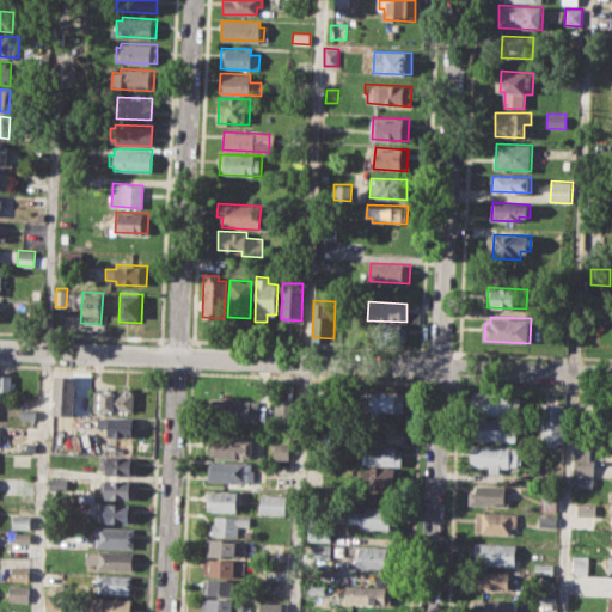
[(367,323),(407,325),(407,343),(366,341),(367,323)]
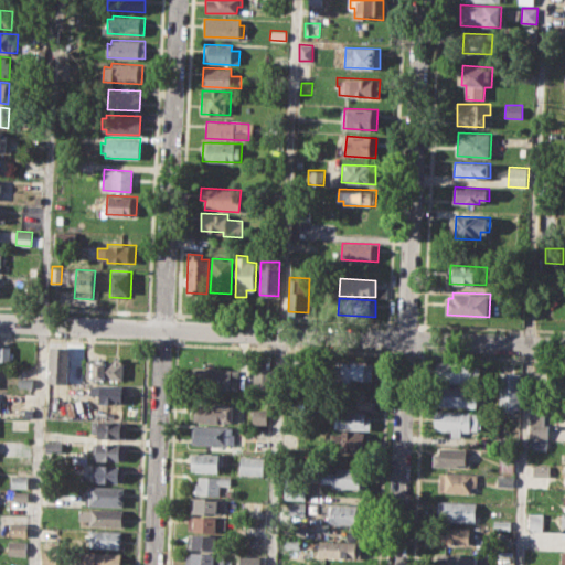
[(0,347),(11,347),(10,361),(0,361),(0,347)]
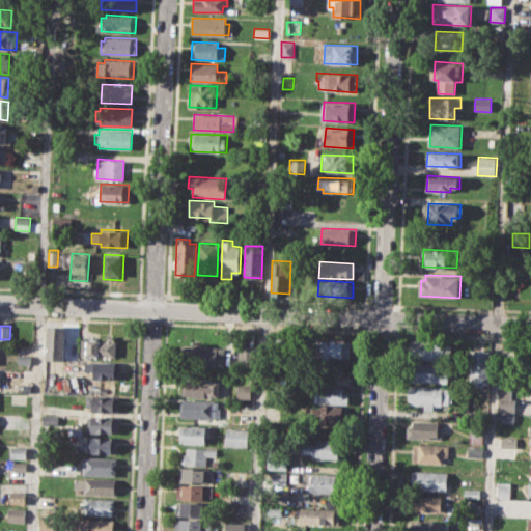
[(48,326),(64,326),(63,360),(47,360),(48,326)]
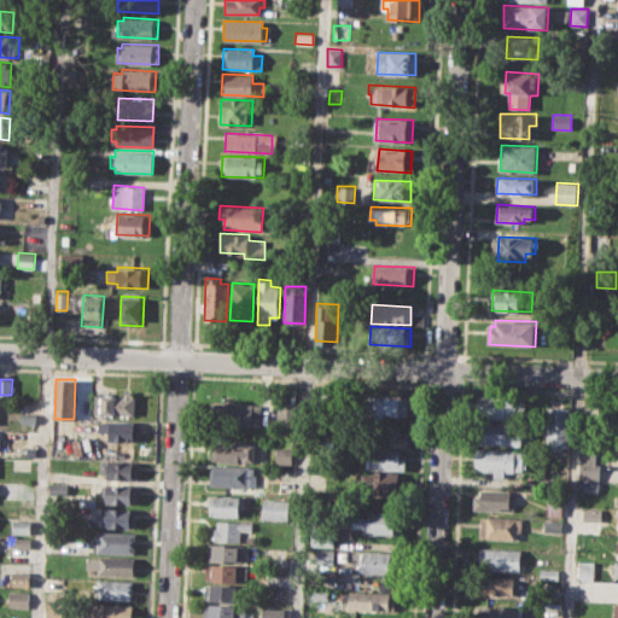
[(94,395),(134,396),(133,417),(94,415),(94,395)]
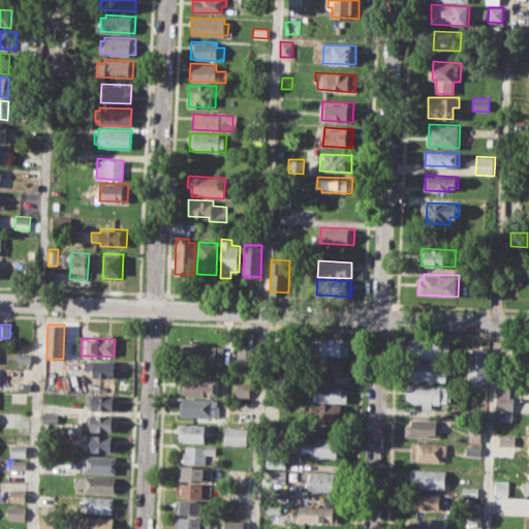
[(317,338),(350,340),(349,358),(316,355),(317,338)]
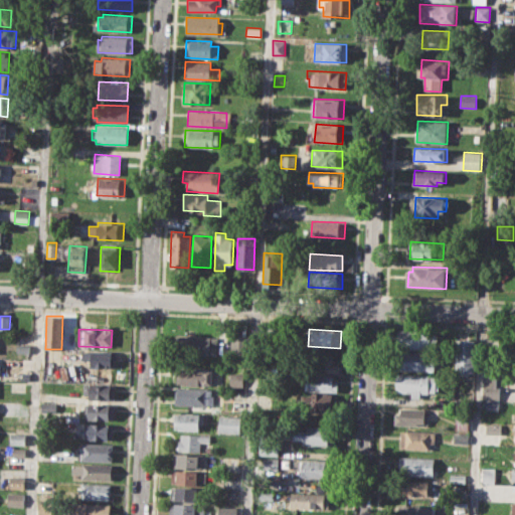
[(397,329),(434,330),(433,349),(397,347),(397,329)]
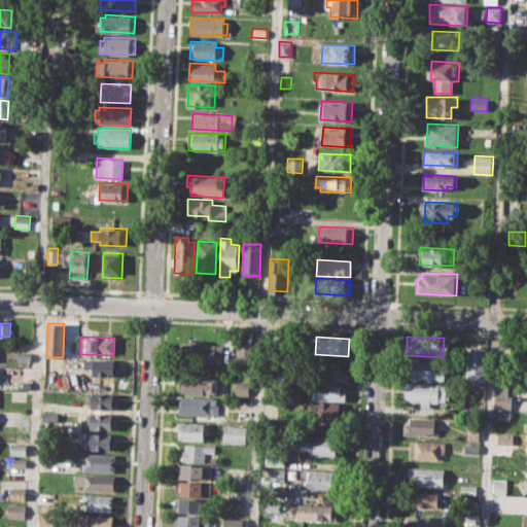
[(238,342),(254,343),(253,361),(237,360),(238,342)]
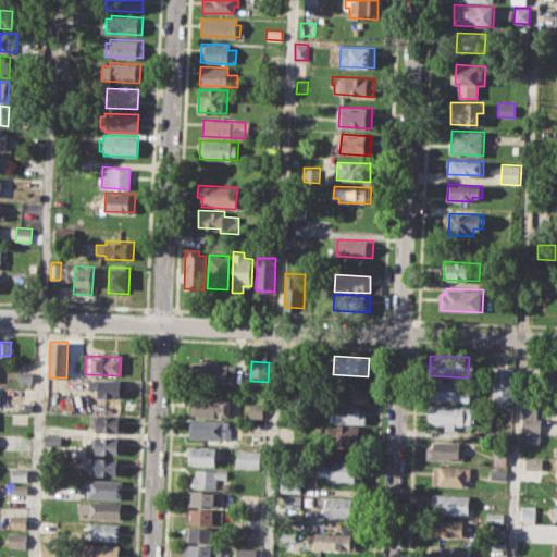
[(192,362),(235,364),(233,386),(190,384),(192,362)]
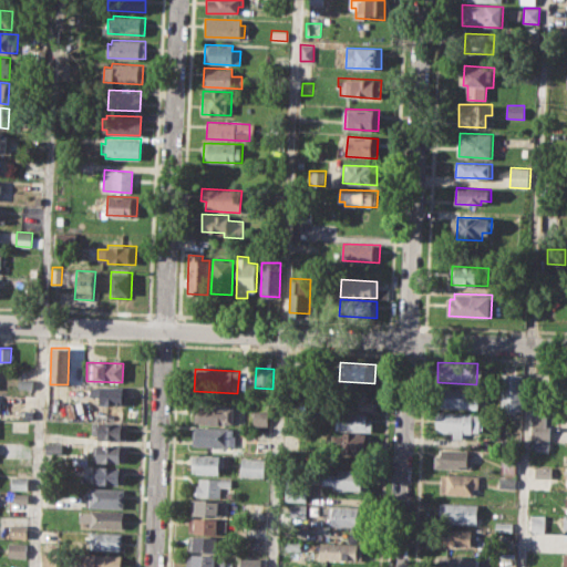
[(503,373),(523,374),(522,410),(502,409),(503,373)]
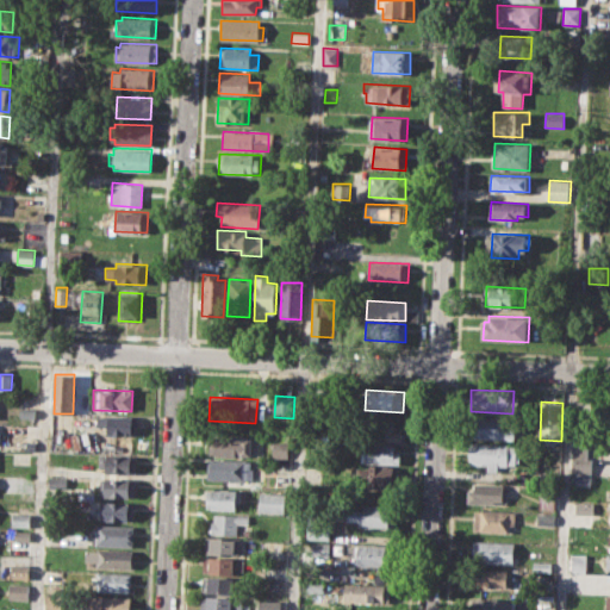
[(107,417),(137,418),(137,436),(106,435),(107,417)]
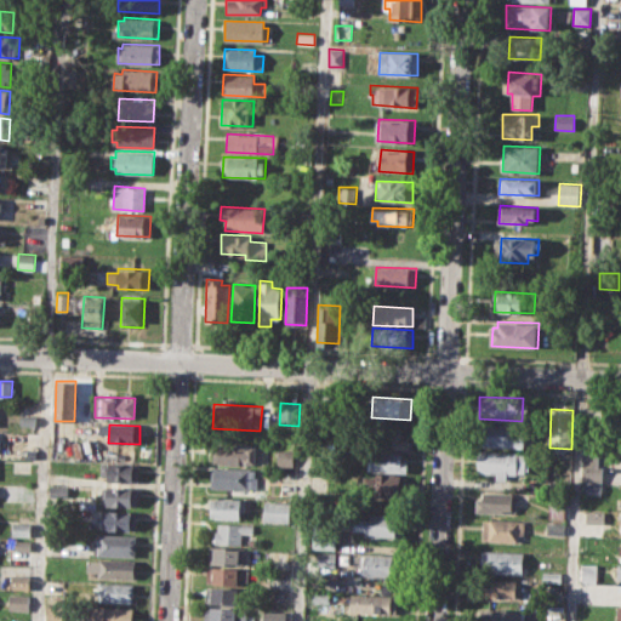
[(375,425),(404,427),(403,445),(374,444),(375,425)]
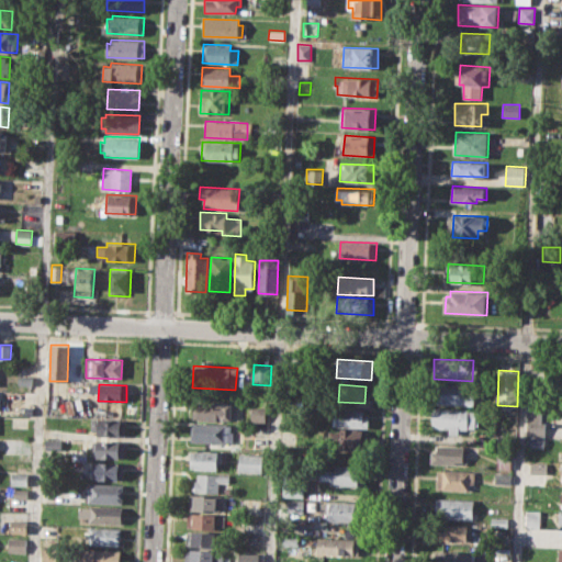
[(433,384),(476,385),(475,405),(431,404),(433,384)]
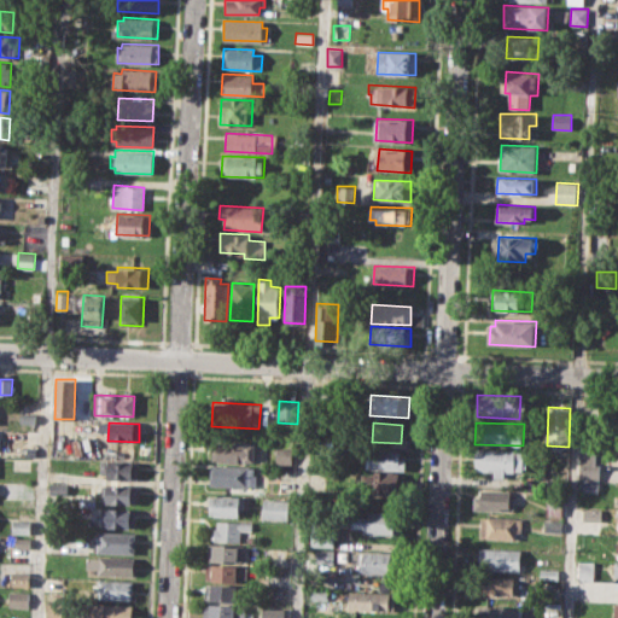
[(215,441),(255,442),(254,462),(214,460),(215,441)]
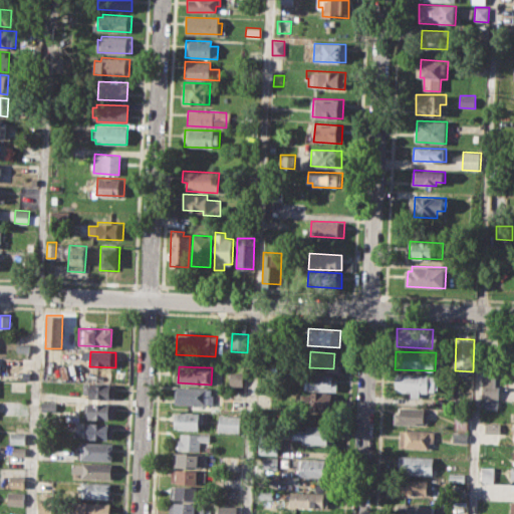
[(229,386),(246,386),(246,373),(230,372),(229,386)]
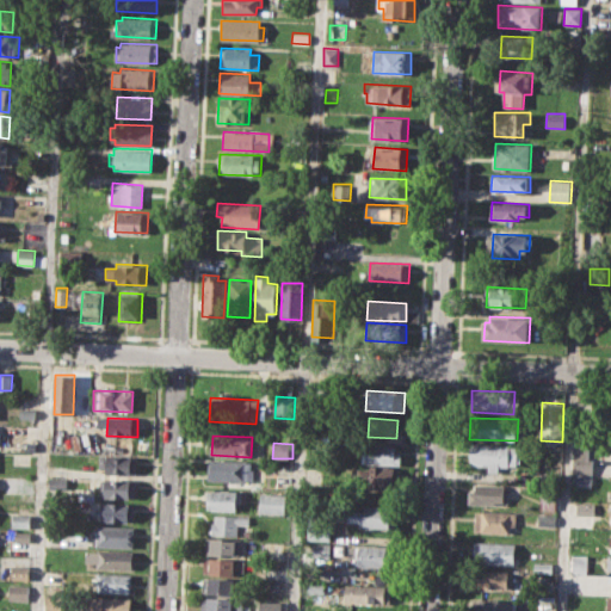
[(470,443),(519,445),(518,467),(499,466),(498,473),(487,471),(488,466),(470,464),(470,443)]
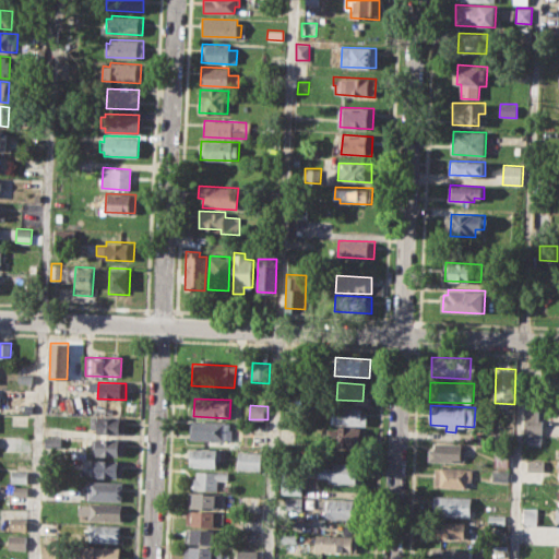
[(525,405),(538,406),(537,420),(543,420),(542,432),(524,431),(525,405)]
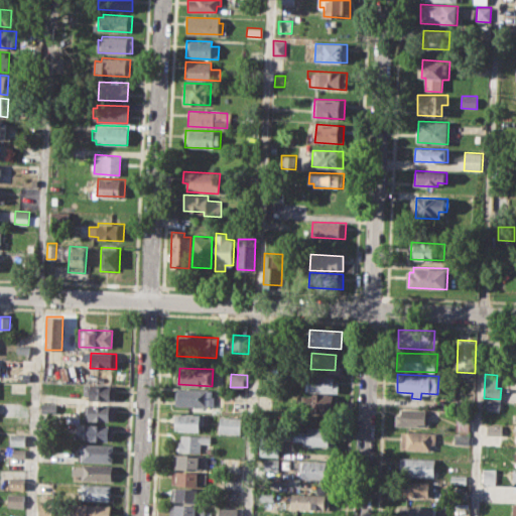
[(307,375),(339,377),(339,393),(306,392),(307,375)]
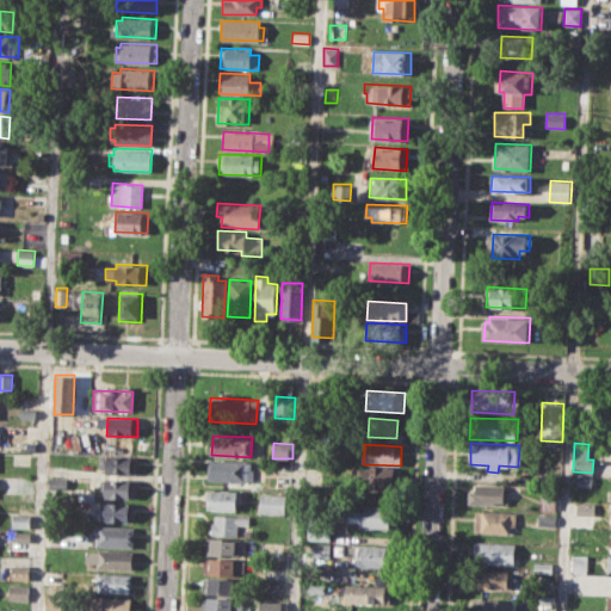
[(100,455),(136,457),(135,475),(105,473),(106,469),(99,468),(100,455)]
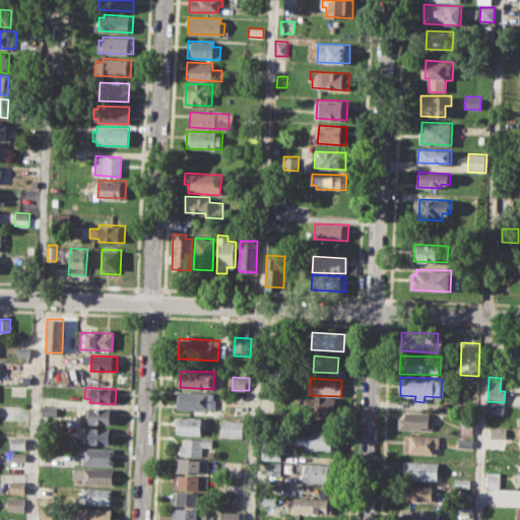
[(178,391),(217,392),(216,410),(177,408),(178,391)]
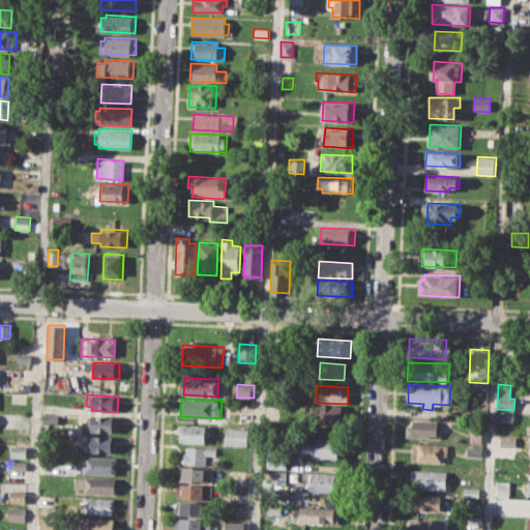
[(310,406),(322,407),(322,405),(343,406),(342,430),(308,428),(310,406)]
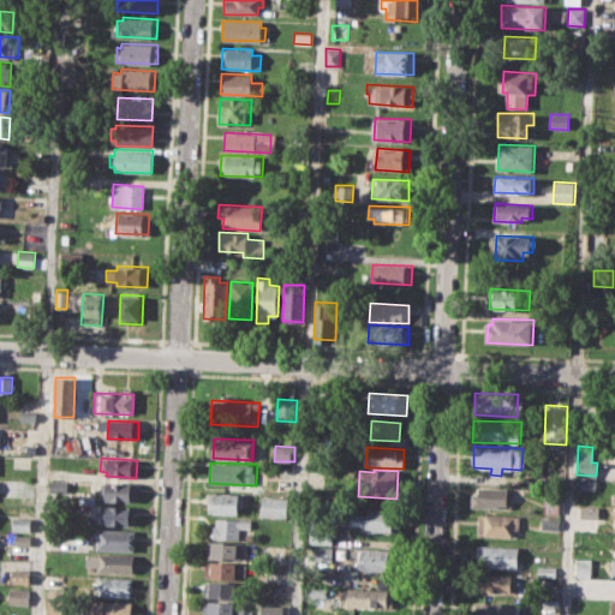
[(49,478),(67,479),(66,491),(49,491),(49,478)]
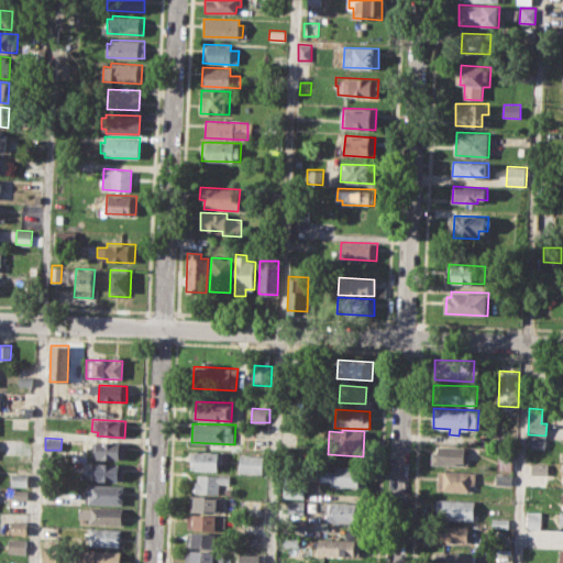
[(530,438),(547,439),(545,450),(529,449),(530,438)]
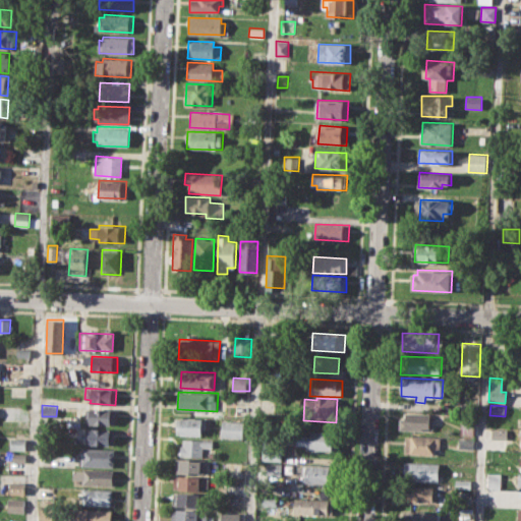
[(87,408),(115,409),(115,424),(87,424),(87,408)]
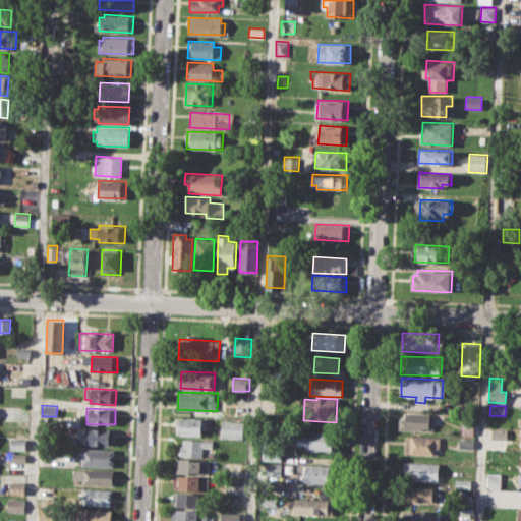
[(400,411),(429,412),(429,420),(433,421),(432,431),(400,430),(400,411)]
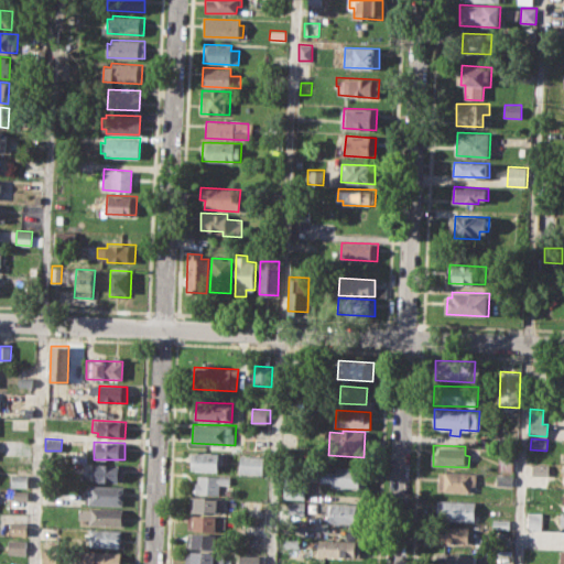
[(193,452),(223,454),(223,464),(218,464),(218,470),(192,469),(193,452)]
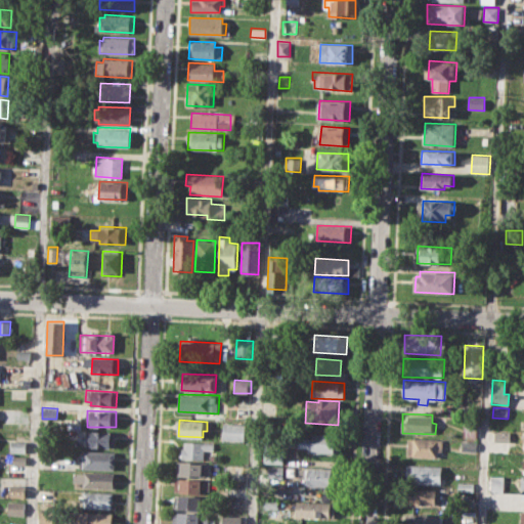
[(463,422),(478,423),(477,436),(462,436),(463,422)]
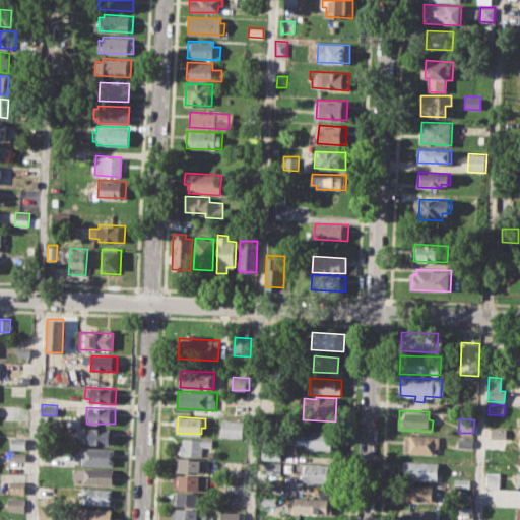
[(222,419),(245,421),(243,438),(221,436),(222,419)]
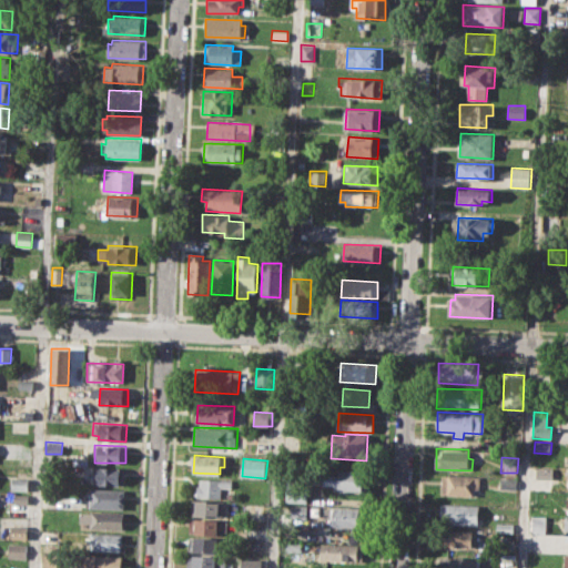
[(95,466),(124,468),(124,485),(94,484),(95,466)]
